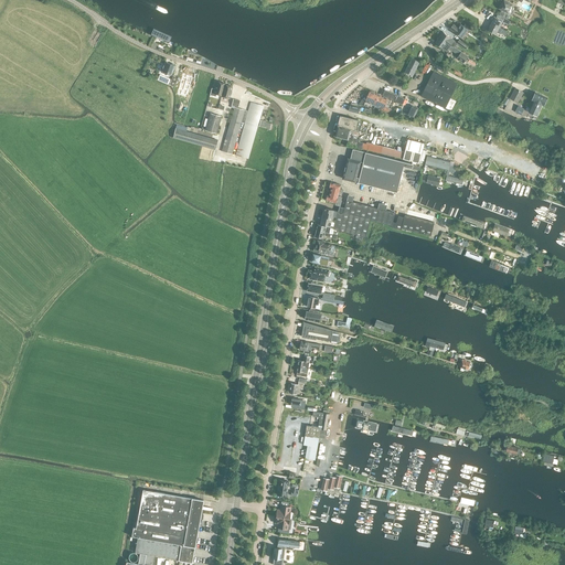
[(509,13),(511,14),(512,14),(513,14),(514,12),(514,11),(513,11),(512,10),(514,7),(504,1),(503,4),(502,3),(499,9),(509,13)]
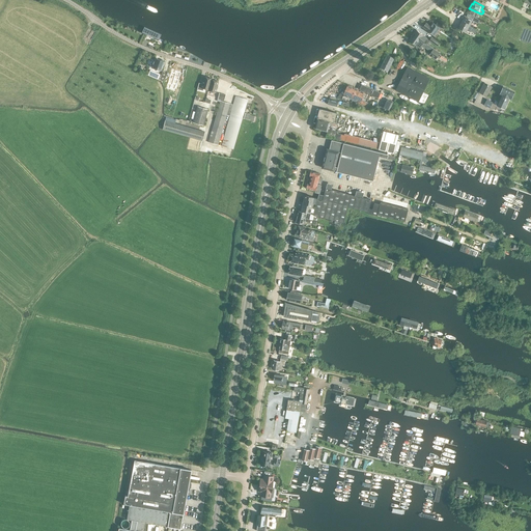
[(478,23),(479,20),(468,14),(466,17),(465,17),(462,22),(469,26),(472,20),(478,23)]
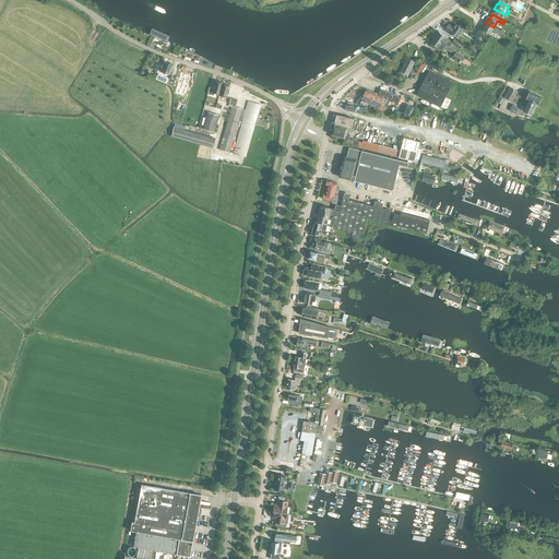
[(500,31),(494,27),(486,23),(483,30),(490,34),(491,31),(501,35),(502,32),(500,31)]
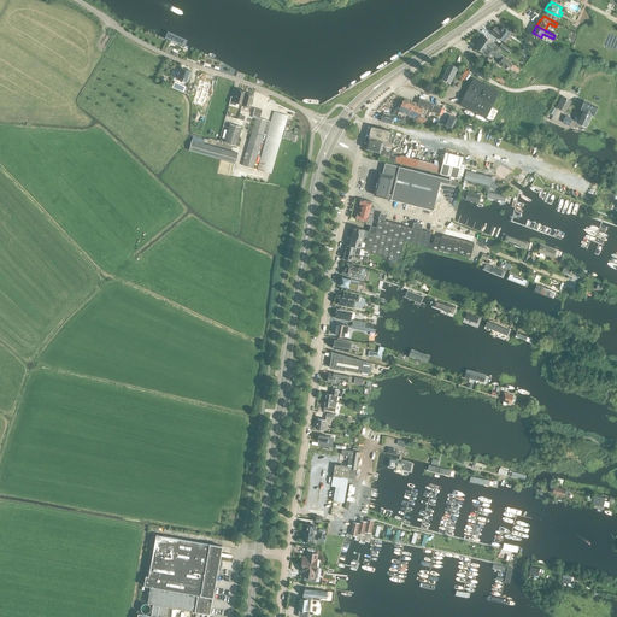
[(511,33),(503,27),(501,29),(500,30),(495,27),(492,31),(497,35),(501,39),(505,41),(511,33)]
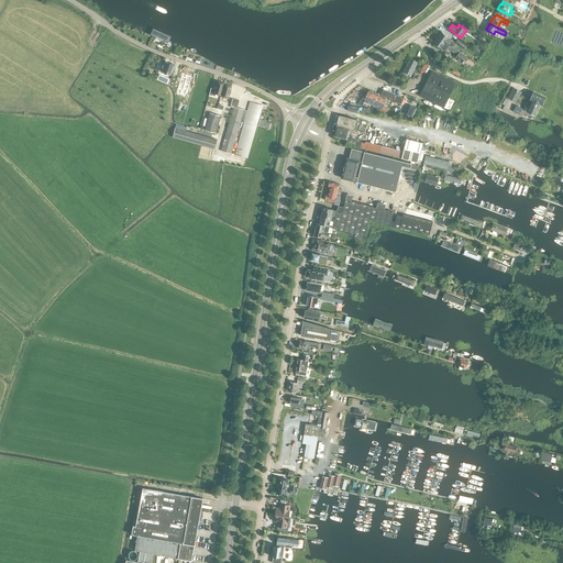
[(153,30),(151,35),(161,40),(166,42),(168,36),(153,30)]
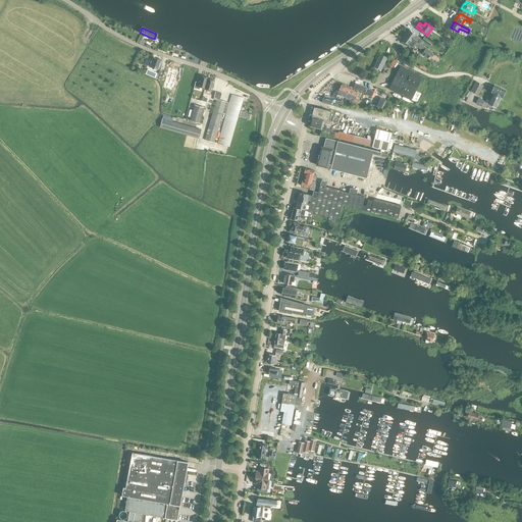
[(406,35),(416,42),(419,38),(417,36),(417,35),(409,30),(406,35)]
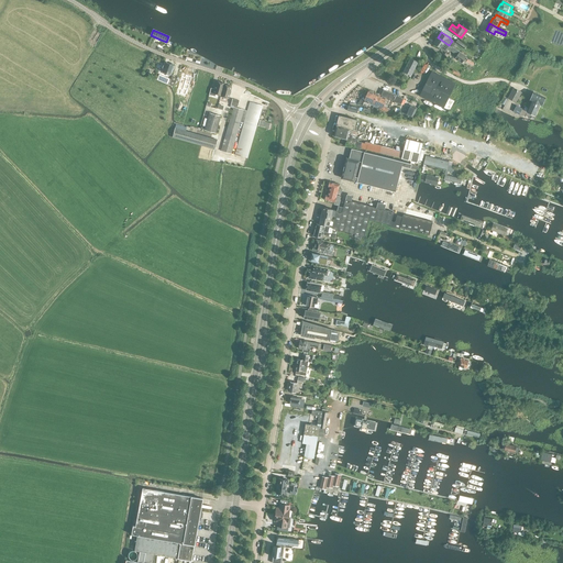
[(455,58),(462,63),(466,56),(452,46),(451,46),(449,45),(438,37),(434,43),(442,48),(445,51),(448,48),(456,55),(455,58)]
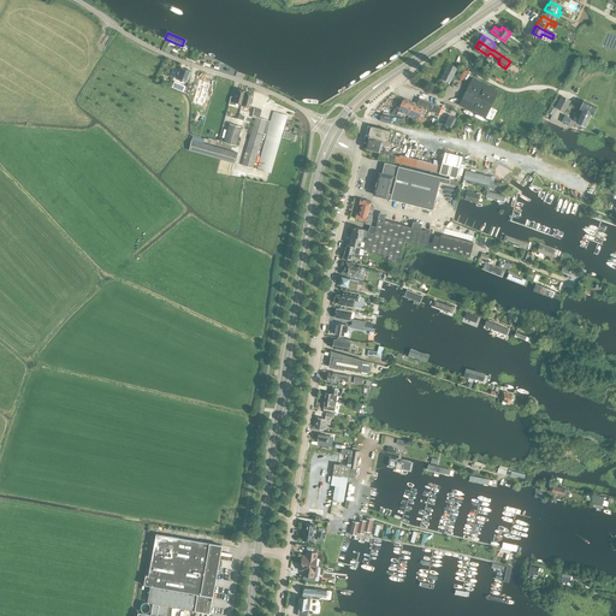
[(508,54),(511,51),(502,43),(498,47),(508,54)]
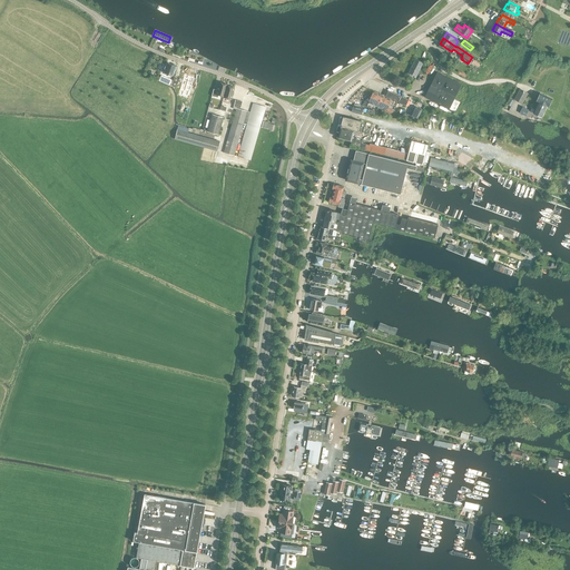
[(416,77),(419,72),(423,64),(415,59),(409,72),(416,77)]
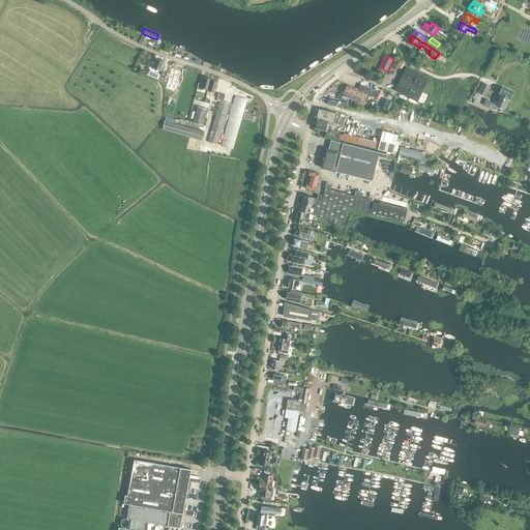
[(160,60),(154,58),(151,67),(154,68),(154,69),(154,70),(155,70),(156,70),(157,69),(160,70),(164,62),(164,60),(162,59),(160,60)]
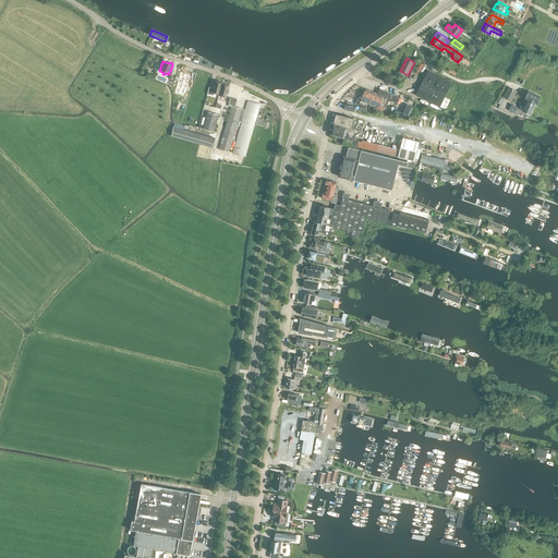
[(447,110),(451,100),(445,97),(451,83),(428,72),(416,95),(447,110)]
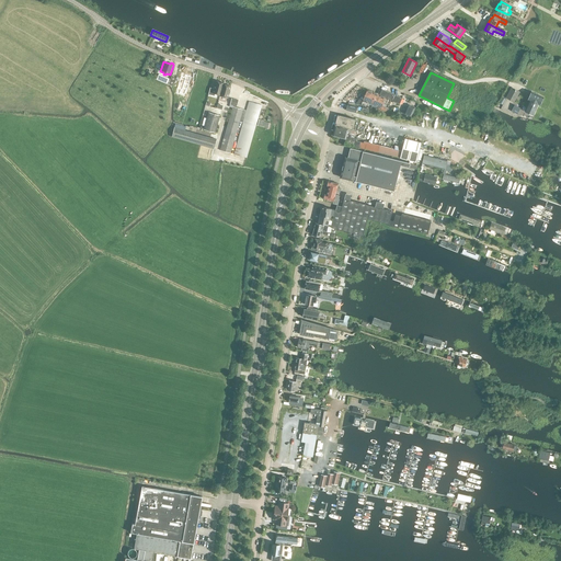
[(181,73),(176,90),(178,90),(176,93),(183,95),(184,95),(185,92),(186,92),(191,77),(181,73)]
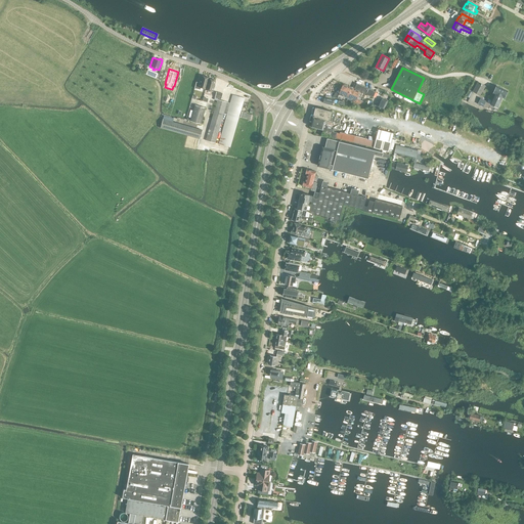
[(156,78),(158,74),(148,70),(146,74),(156,78)]
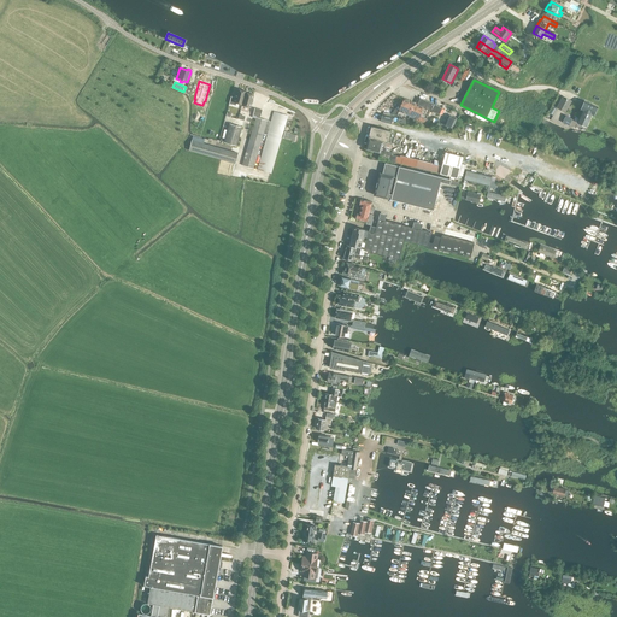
[(246,93),(246,92),(238,89),(235,98),(231,97),(229,104),(236,106),(236,103),(242,105),(245,93),(246,93)]
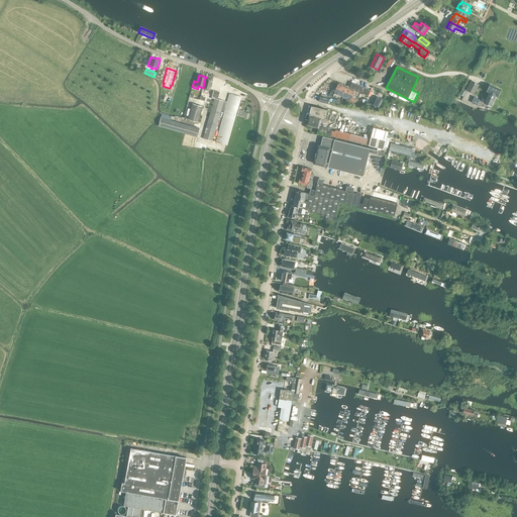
[(209,90),(212,79),(206,78),(205,78),(203,88),(202,88),(209,90)]
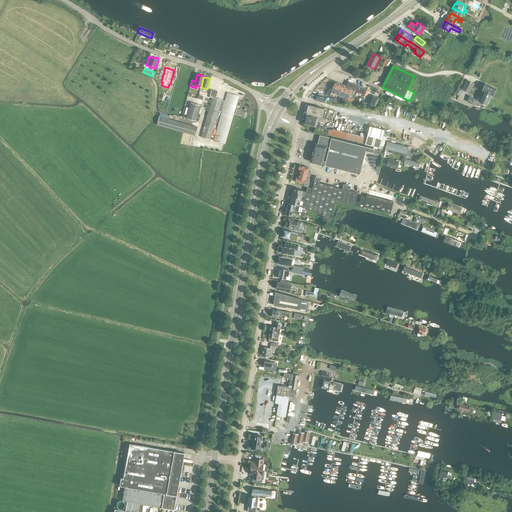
[(468,93),(474,84),(466,79),(461,89),(468,93)]
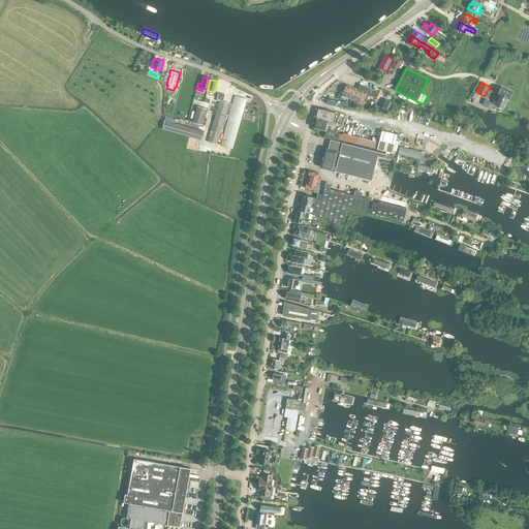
[(379,93),(361,84),(358,90),(346,86),(342,95),(339,93),(337,98),(350,102),(351,100),(364,106),(366,102),(365,102),(368,94),(377,98),(379,93)]
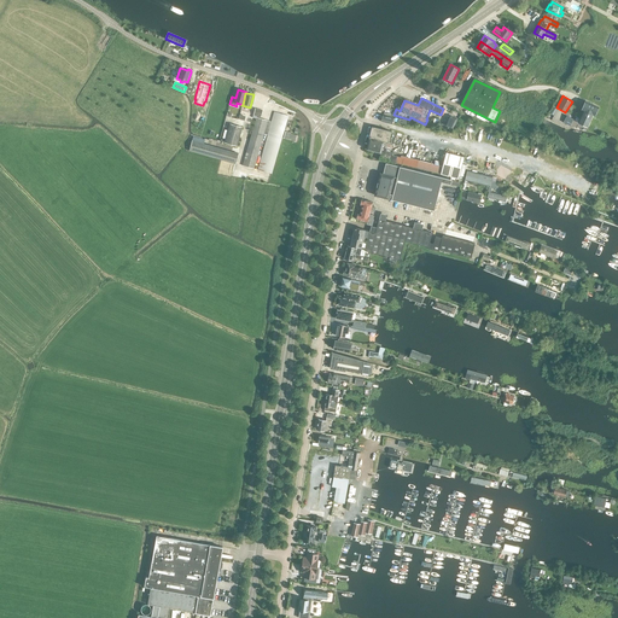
[(588,128),(593,116),(596,117),(600,109),(586,103),(582,111),(584,112),(579,124),(588,128)]
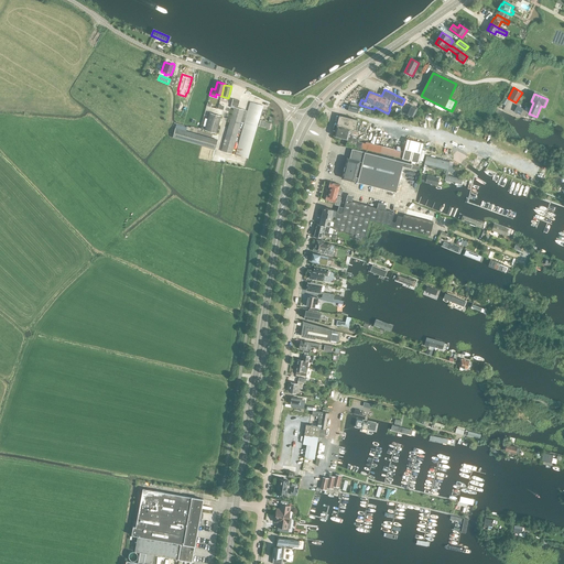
[(247,159),(262,106),(251,102),(248,111),(234,107),(232,111),(221,151),(231,154),(240,122),(245,123),(236,154),(236,155),(247,159)]
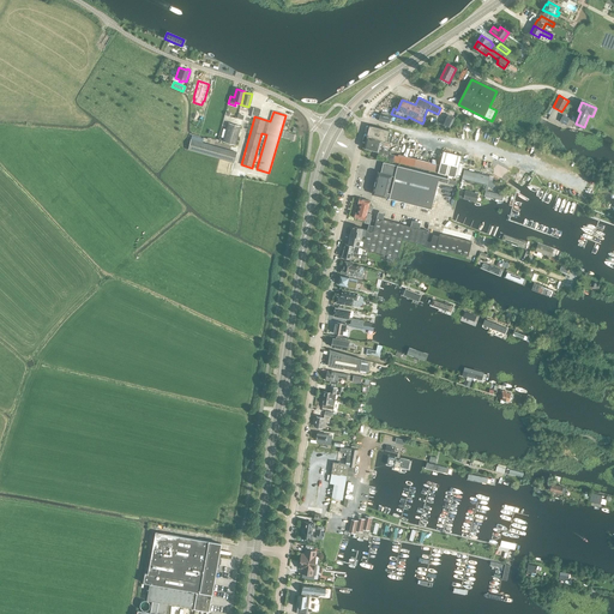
[(450,128),(455,118),(447,115),(443,125),(450,128)]
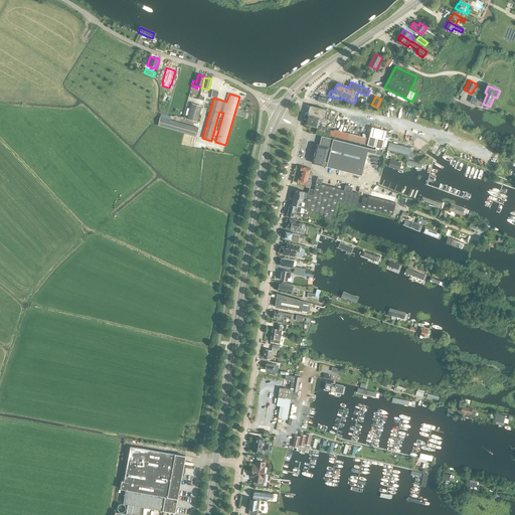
[(385,108),(388,102),(383,99),(380,105),(385,108)]
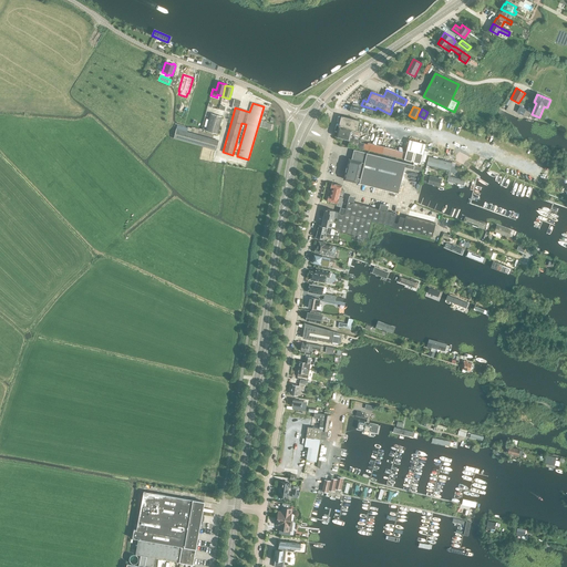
[(187,113),(181,111),(177,121),(184,122),(187,113)]
